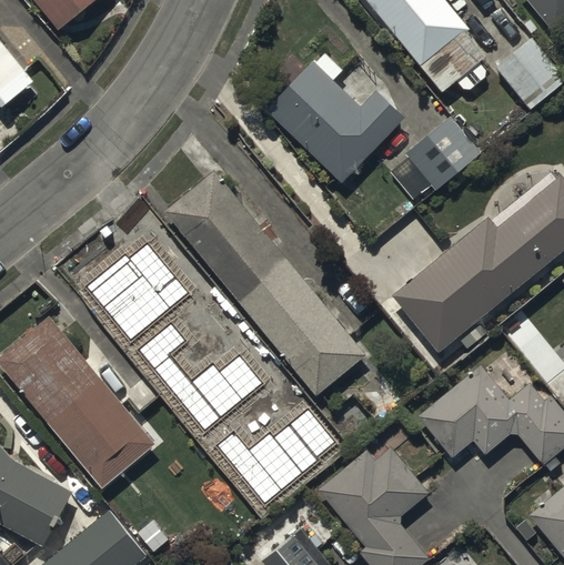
[(21,0),(57,41),(107,0),(21,0)]
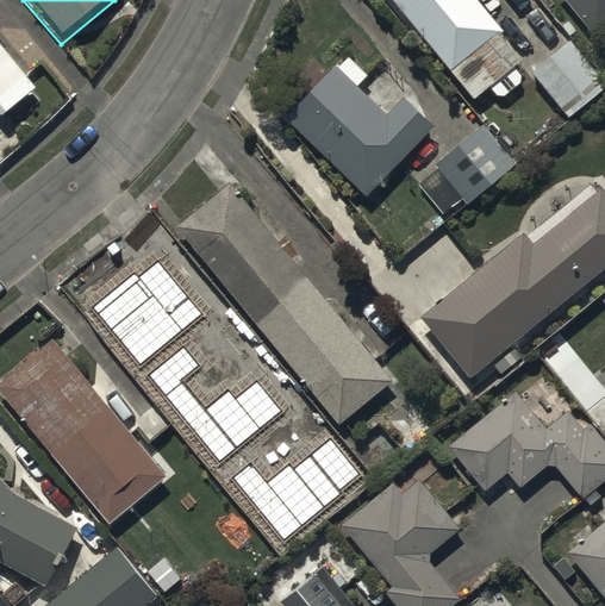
[(518,73),(510,62),(518,55),(494,26),(498,24),(478,0),(393,0),(471,93),(485,81),(493,92),(501,93),(518,80),(518,73)]
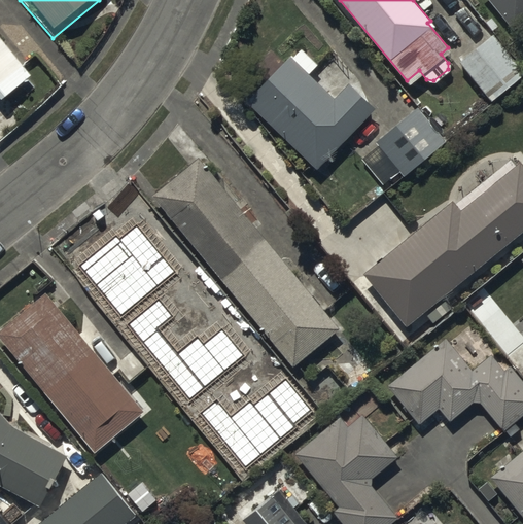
[(522,0),(489,0),(515,30),(522,22),(522,0)]
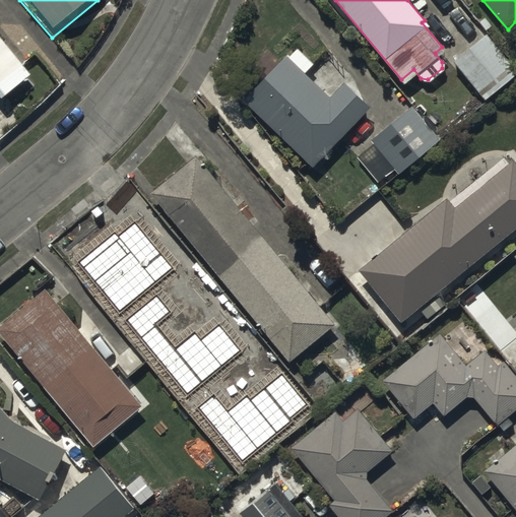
[(481,34),(449,60),(482,102),(515,75),(481,34)]
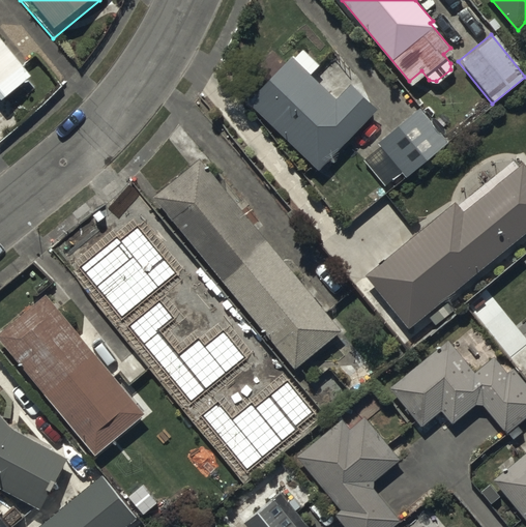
[(31,87),(0,49),(0,111),(1,112),(31,87)]
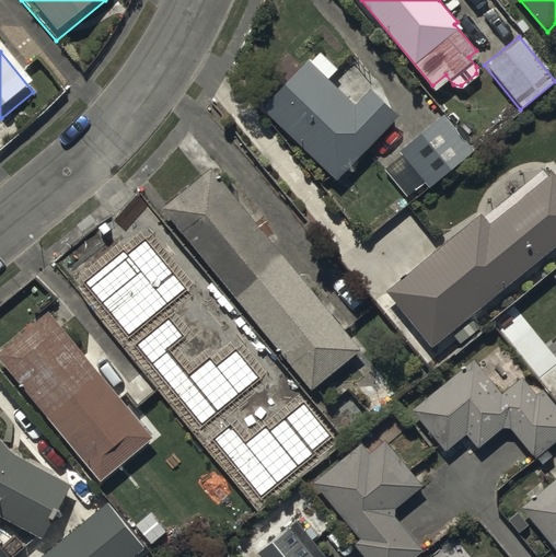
[(336,183),(400,118),(370,91),(354,108),(327,83),(337,73),(319,55),(309,66),(305,62),(259,109),(336,183)]
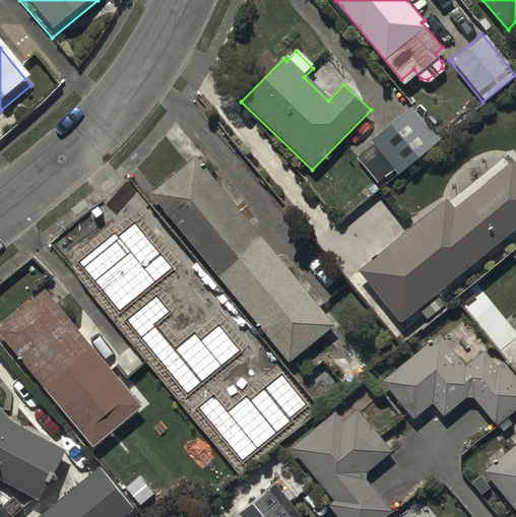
[(408,102),(369,135),(372,139),(350,156),(376,186),(437,135),(408,102)]
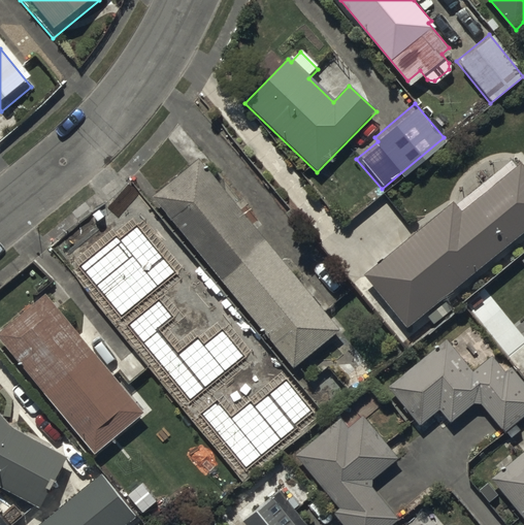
[(290,363),(335,326),(193,155),(148,192),(290,363)]
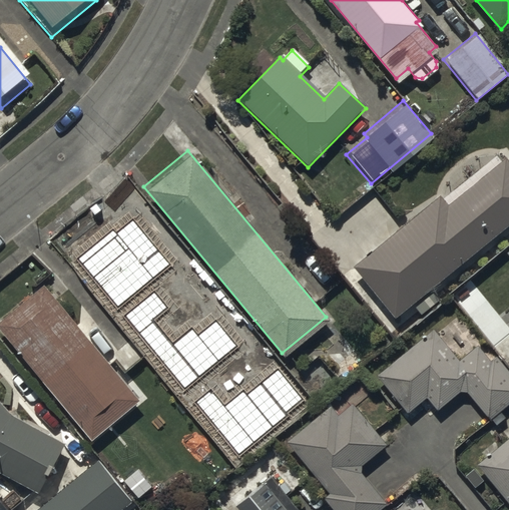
[(355,266),(397,318),(508,225),(508,155),(482,178),(474,169),(355,266)]
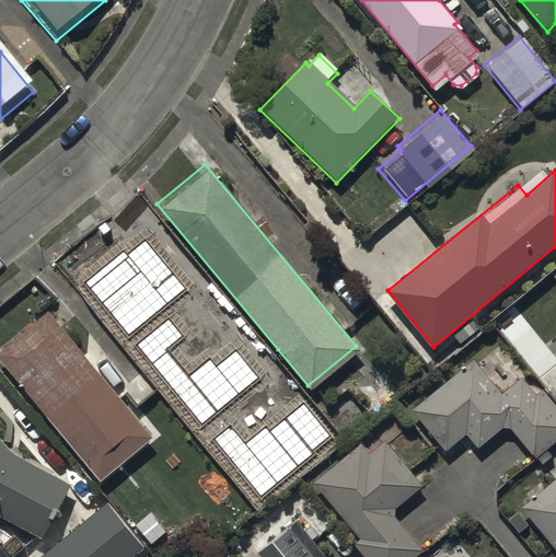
[(152,373),(199,335),(124,242),(77,280),(152,373)]
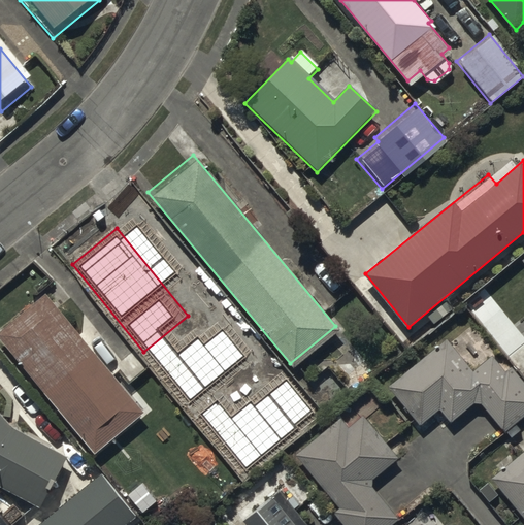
[(43,287),(0,321),(0,333),(92,450),(141,409),(43,287)]
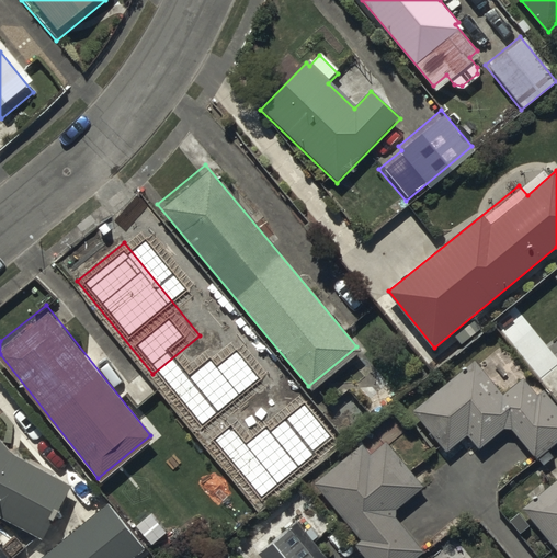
[(263,432),(300,400),(256,348),(218,379),(263,432)]
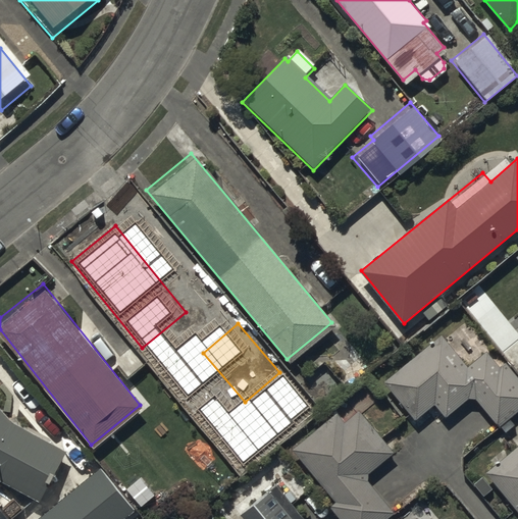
[(442,333),(384,382),(417,420),(435,405),(446,417),(471,396),(499,427),(517,410),(517,375),(491,346),(468,365),(442,333)]
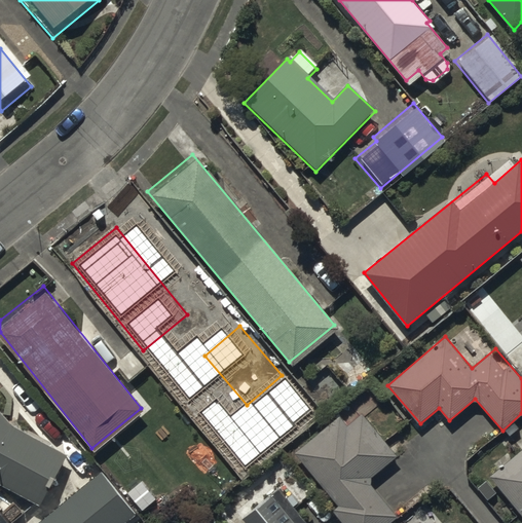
[(0,487),(38,508),(65,456),(13,428),(0,413),(0,487)]
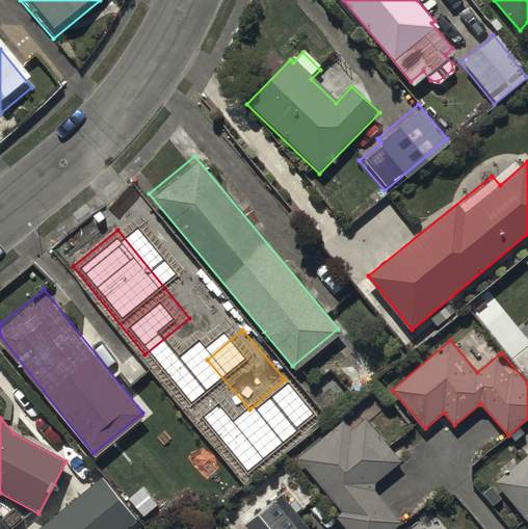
[(340,424),(297,458),(341,512),(335,517),(344,528),(393,528),(399,524),(372,491),(373,482),(398,461),(364,420),(347,433),(340,424)]
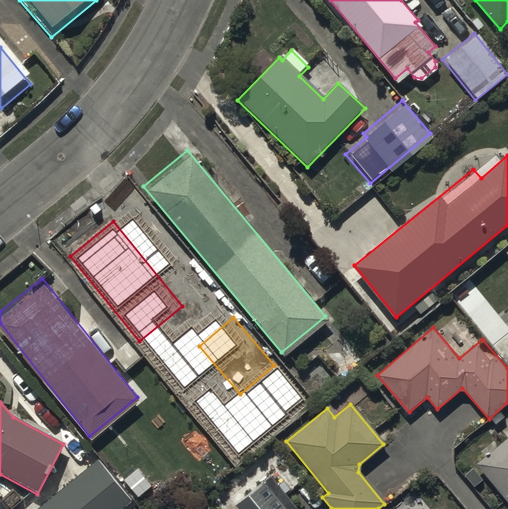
[(507,433),(473,462),(507,505),(507,433)]
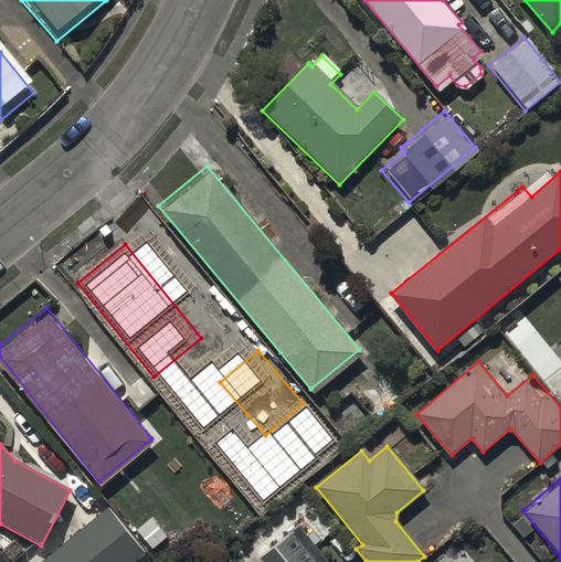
[(135,561),(145,553),(107,508),(42,561),(135,561)]
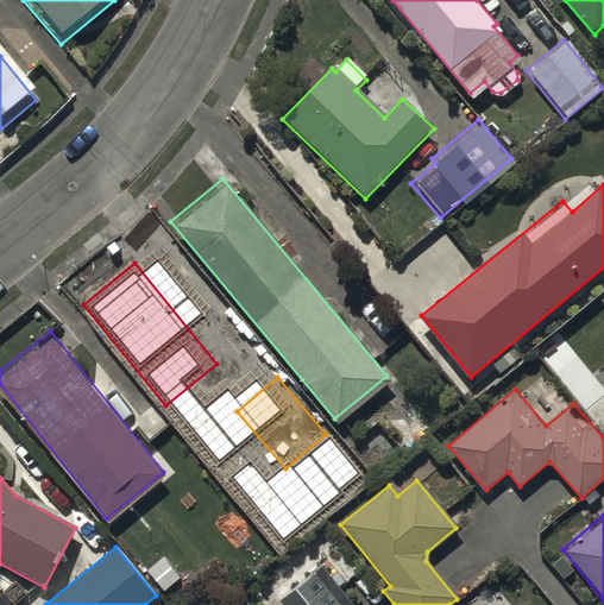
[(339,604),(313,573),(280,599),(283,604),(339,604)]
